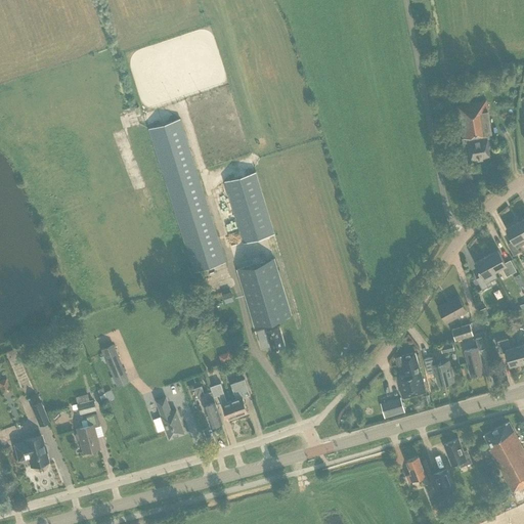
[(487,139),(492,138),(486,100),(456,105),(463,143),(468,142),(471,160),(490,156),(487,139)]
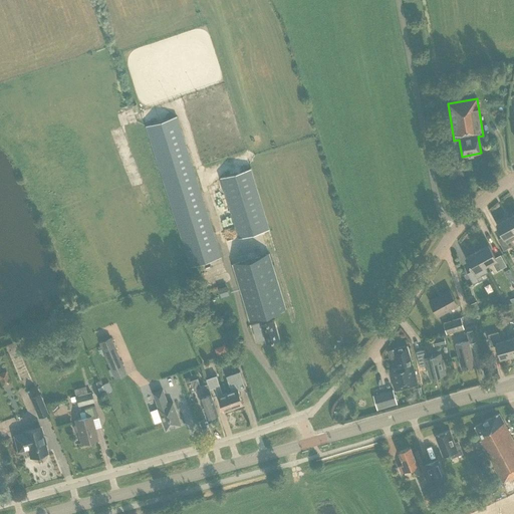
[(221,257),(195,174),(177,115),(146,125),(191,266),(221,257)]
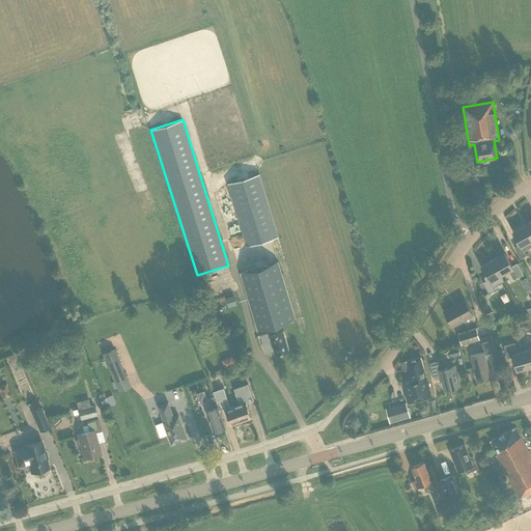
[(247,246),(278,236),(259,174),(228,184),(247,246)]
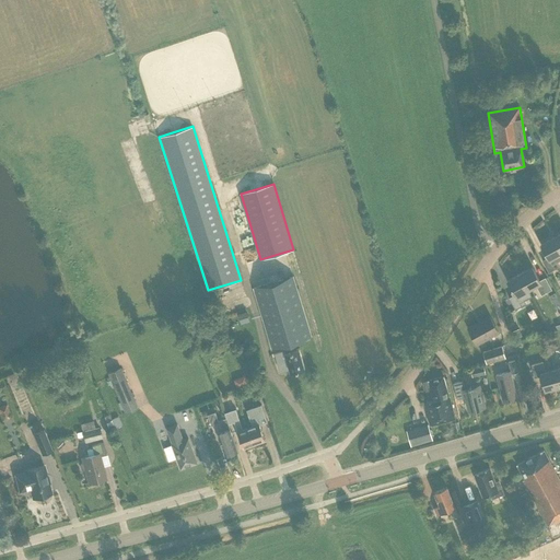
[(559,248),(553,236),(540,244),(548,257),(543,260),(549,272),(559,267),(557,261),(559,259),(559,248)]
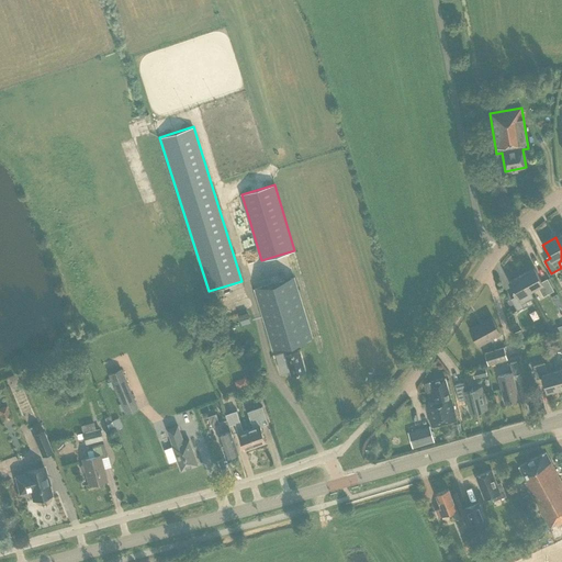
[(541,281),(535,268),(521,274),(530,291),(538,287),(543,296),(554,290),(548,278),(541,281)]
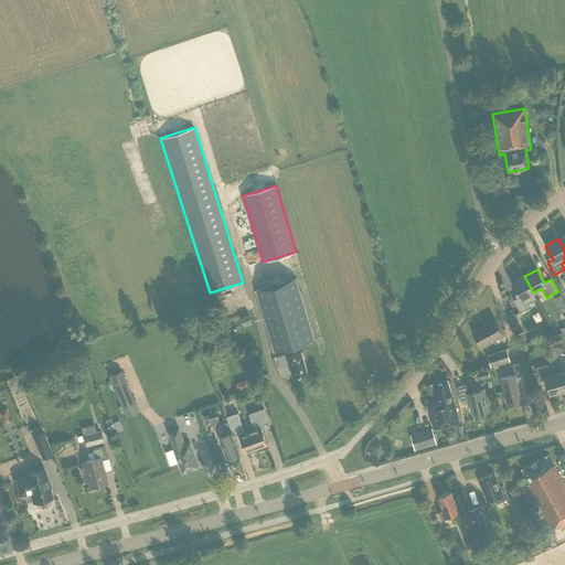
[(536,299),(533,292),(524,276),(512,283),(520,297),(513,300),(520,312),(531,306),(529,302),(536,299)]
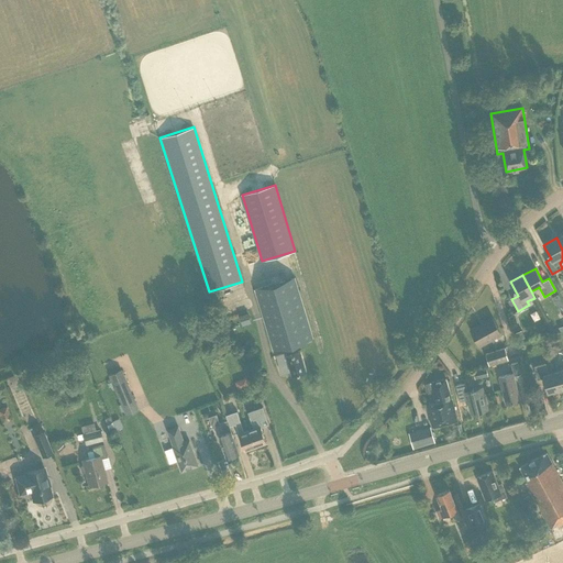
[(291,372),(293,374),(307,370),(300,350),(298,351),(296,343),(313,338),(295,277),(255,289),(273,350),(288,345),(290,353),(287,354),(286,352),(277,354),(283,374),(291,372)]
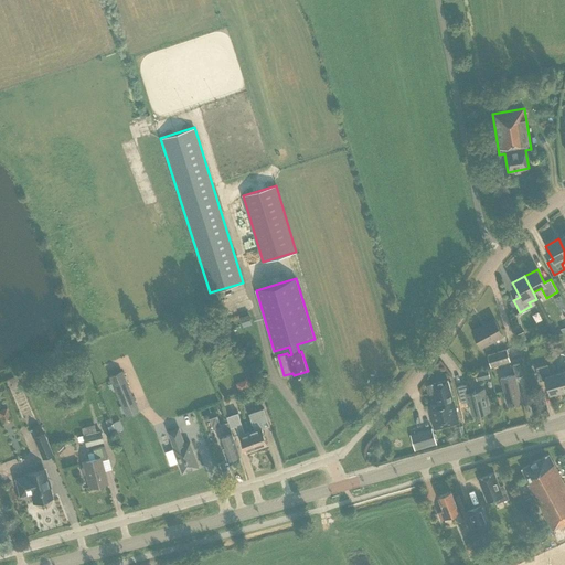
[(472,331),(481,347),(503,334),(494,319),(472,331)]
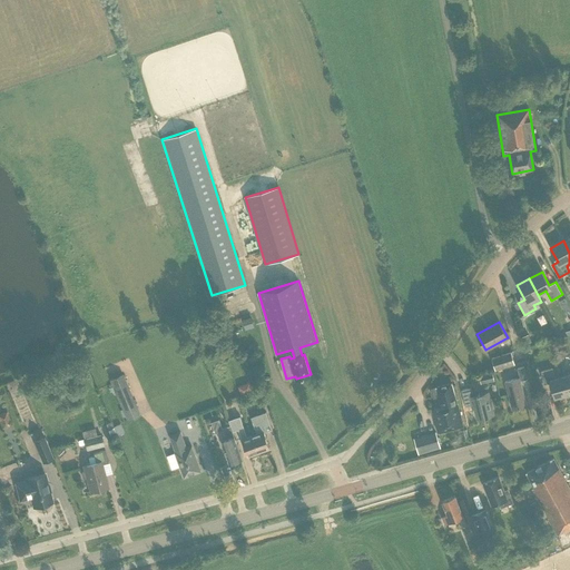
[(492,359),(495,370),(514,363),(511,352),(492,359)]
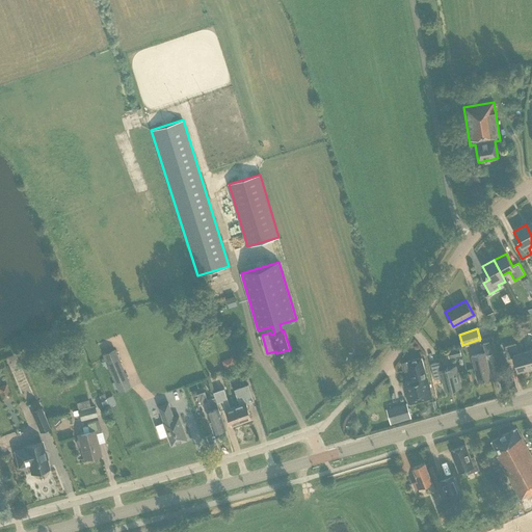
[(486,355),(493,353),(489,342),(483,343),(486,355)]
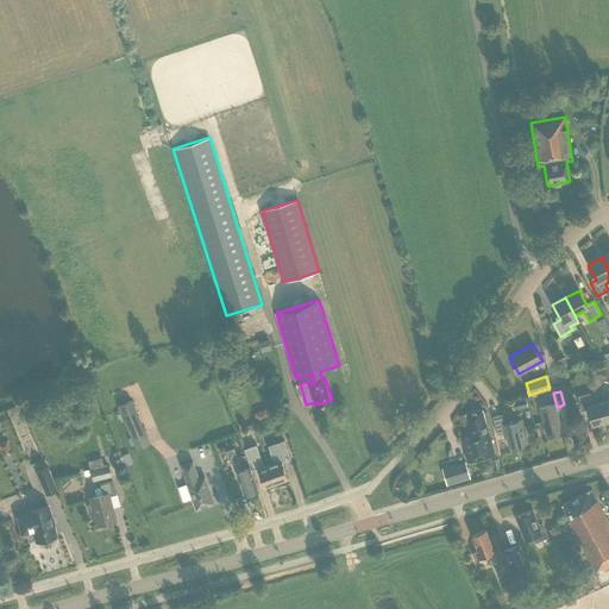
[(589,408),(592,425),(608,420),(603,401),(594,403),(590,393),(578,396),(582,410),(589,408)]
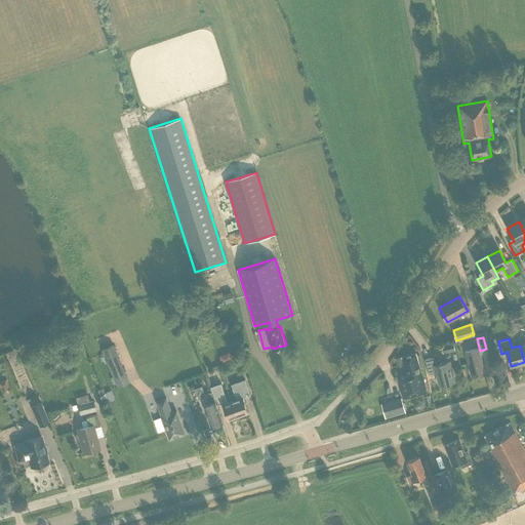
[(101,350),(116,386),(128,380),(128,379),(113,345),(101,350)]
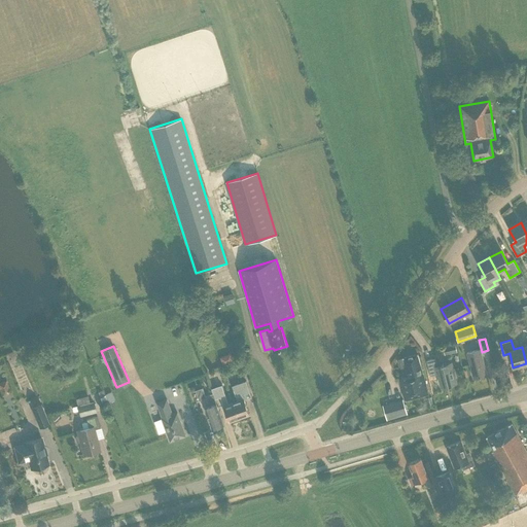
[(473,378),(487,375),(481,349),(467,352),(473,378)]
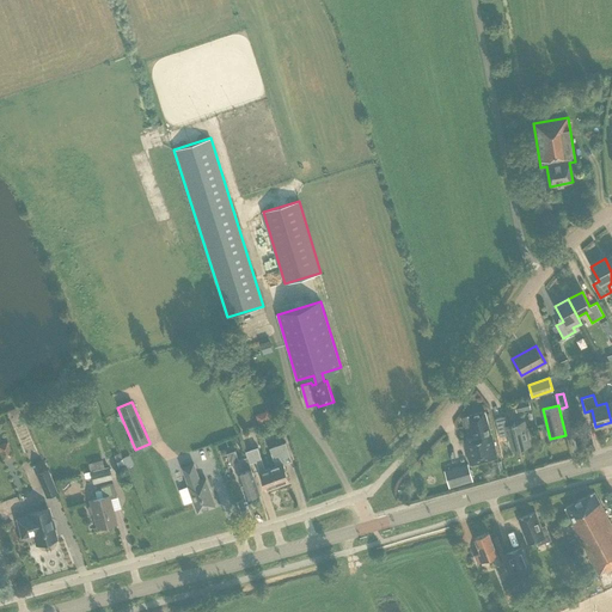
[(470,464),(497,457),(491,433),(490,433),(485,411),(469,415),(469,416),(464,417),(464,418),(463,421),(464,423),(466,426),(466,427),(471,426),(473,438),(464,440),(470,464)]
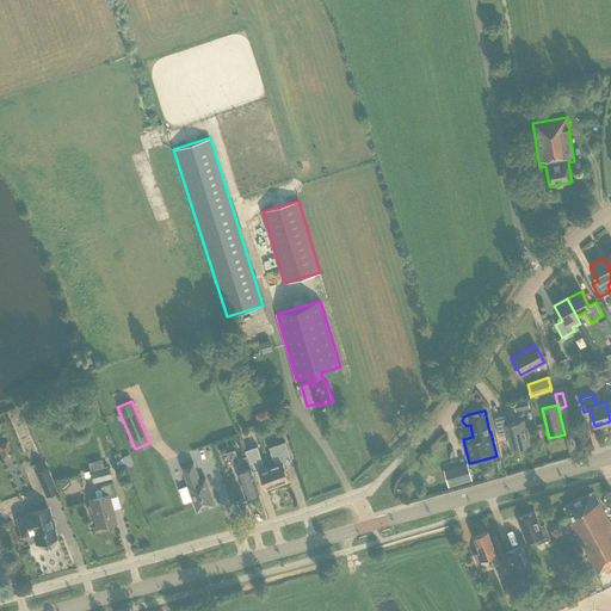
[(494,418),(499,436),(507,433),(512,449),(529,444),(523,420),(507,424),(505,415),(494,418)]
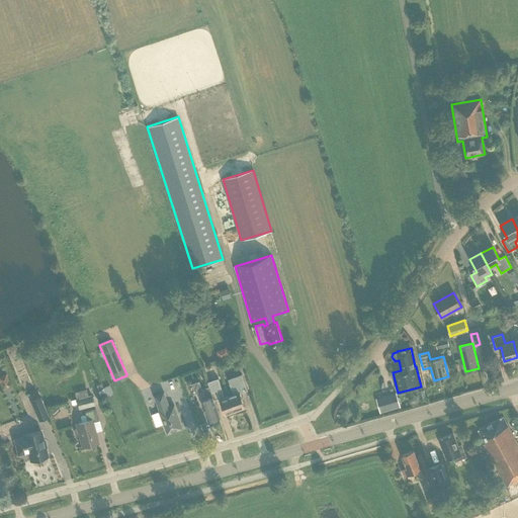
[(230,396),(236,412),(241,410),(242,408),(245,407),(240,393),(247,390),(242,374),(229,379),(232,390),(233,389),(235,394),(230,396)]
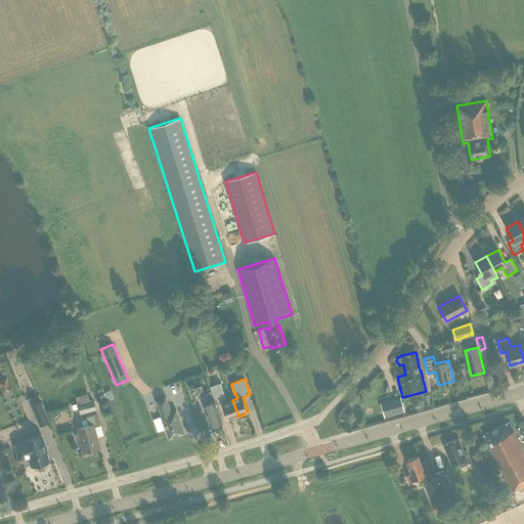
[(211,386),(214,396),(219,395),(227,419),(231,418),(232,418),(238,417),(232,400),(227,402),(221,383),(211,386)]
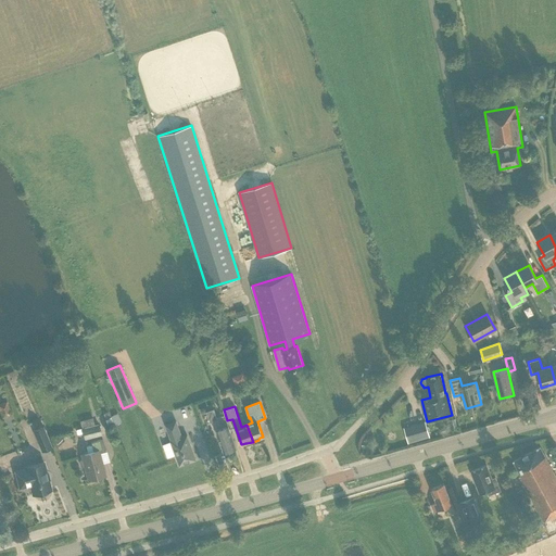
[(224,409),(225,415),(217,418),(214,409),(206,412),(210,422),(217,420),(220,428),(216,429),(224,452),(236,447),(227,420),(224,409)]
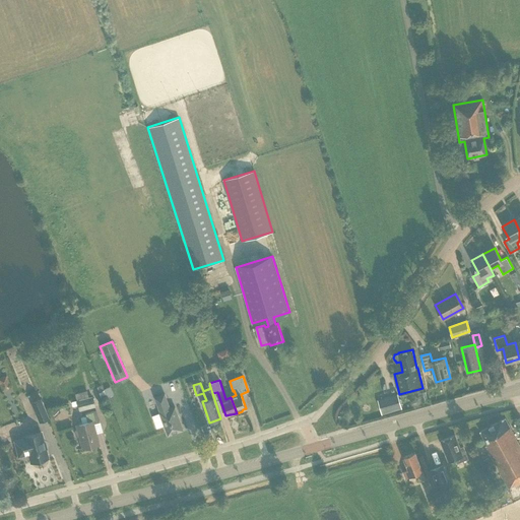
[(159,413),(152,416),(156,429),(165,426),(168,436),(183,430),(175,407),(170,408),(165,394),(155,397),(160,412),(159,412),(159,413)]
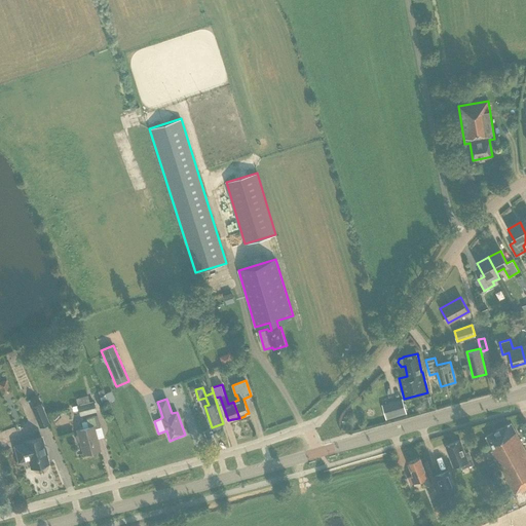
[(386,418),(407,413),(402,399),(382,405),(386,418)]
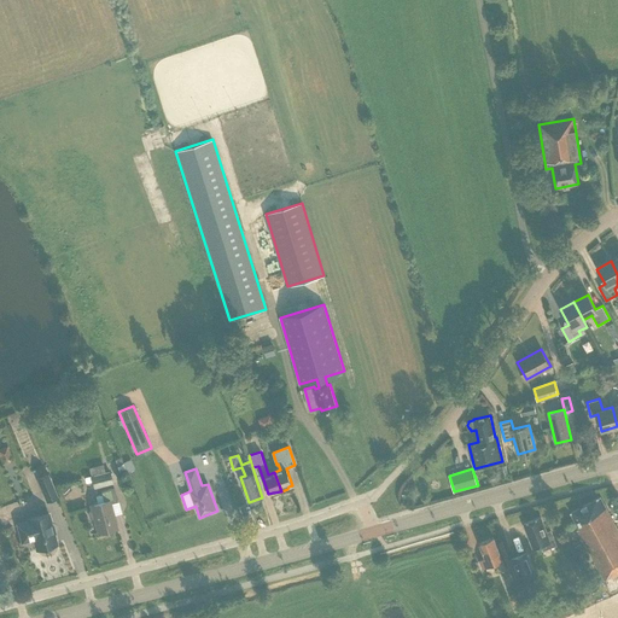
[(57,496),(48,474),(36,478),(46,501),(57,496)]
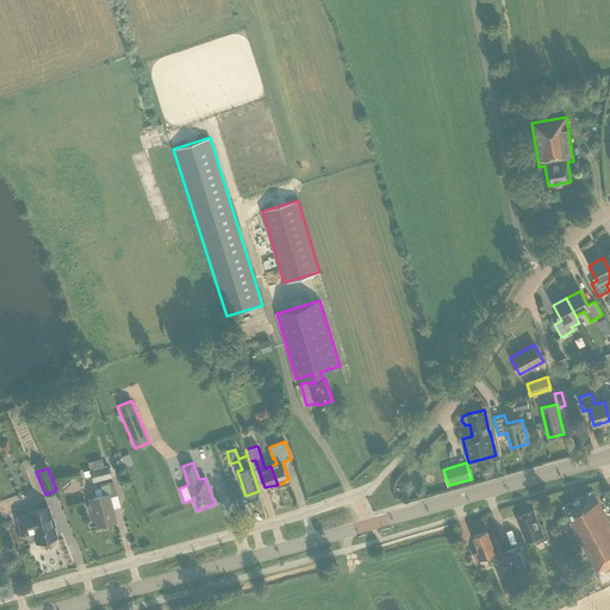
[(89,498),(91,504),(88,504),(87,506),(88,511),(91,512),(93,511),(97,526),(116,521),(109,497),(116,495),(112,480),(99,484),(103,495),(89,498)]
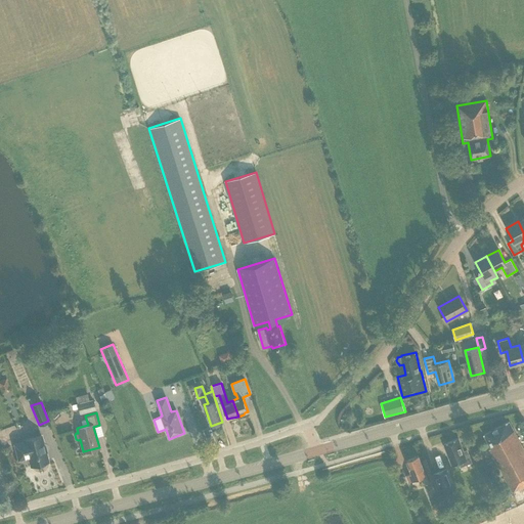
[(520,489),(523,486),(523,449),(509,421),(484,434),(491,447),(489,448),(493,455),(512,491),(519,487),(520,489)]
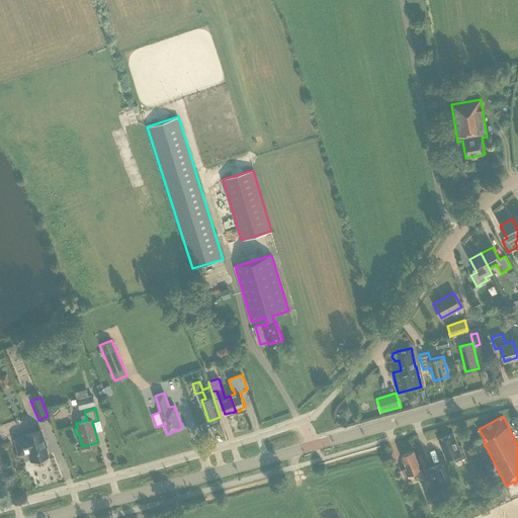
[(48,455),(40,430),(23,435),(24,436),(14,439),(18,454),(28,451),(30,460),(48,455)]
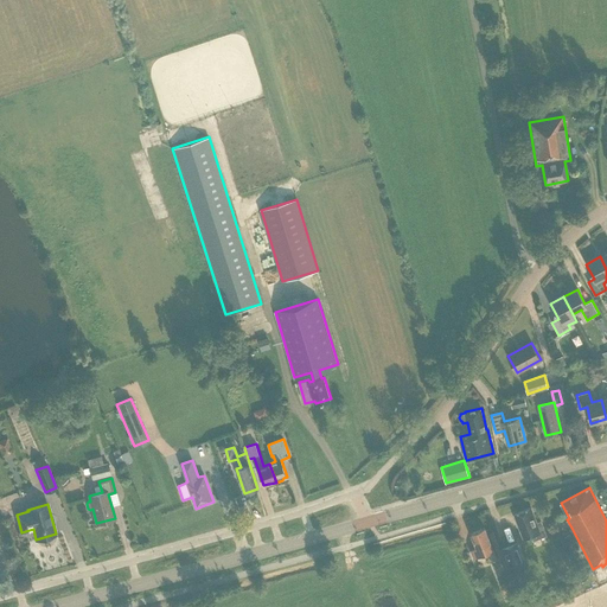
[(530,508),(515,513),(524,538),(531,536),(532,541),(545,536),(544,531),(541,521),(536,523),(530,508)]
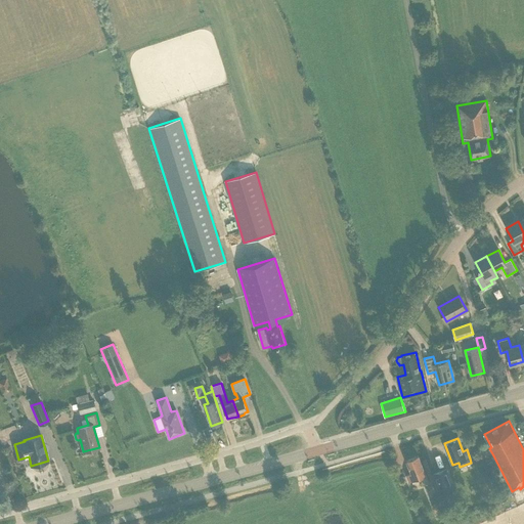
[(423,483),(429,481),(419,455),(406,461),(411,473),(407,475),(409,481),(420,476),(423,483)]
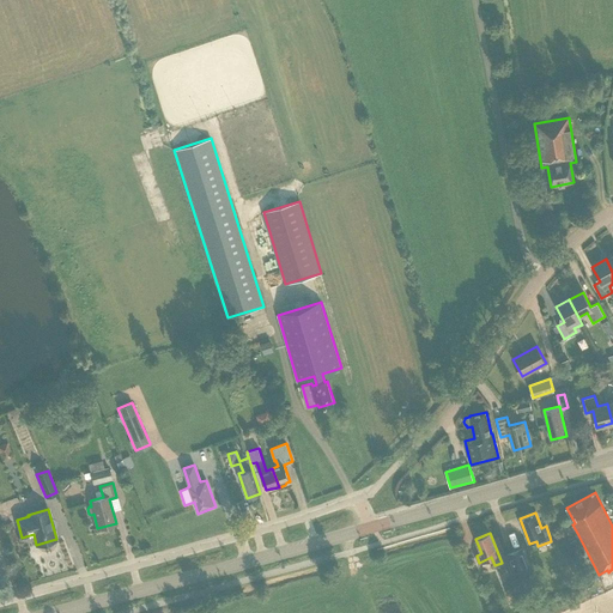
[(522,550),(508,556),(515,577),(530,571),(522,550)]
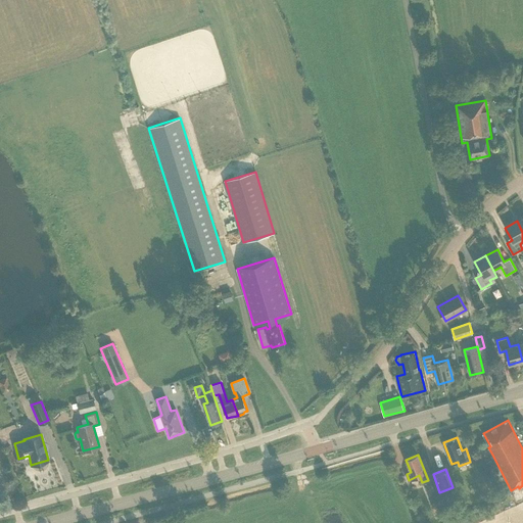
[(436,515),(443,512),(438,498),(431,502),(436,515)]
